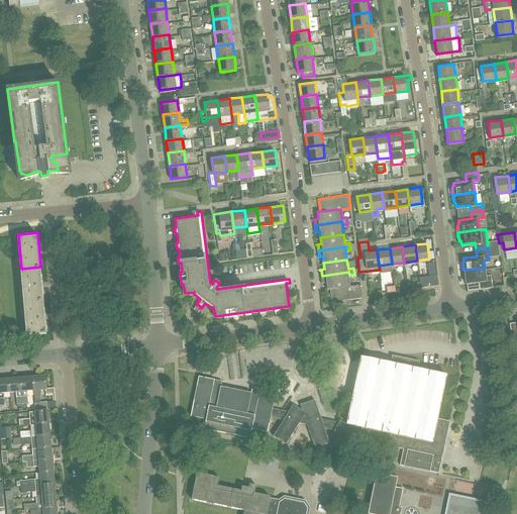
[(43,299),(40,267),(21,269),(24,301),(43,299)]
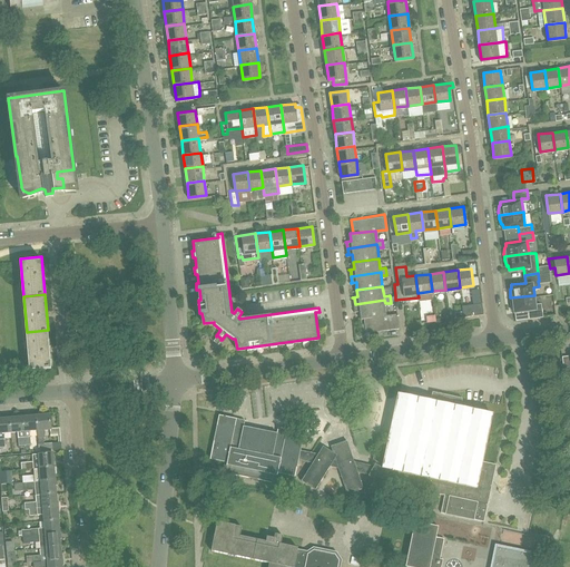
[(534,295),(510,297),(510,301),(512,308),(513,308),(514,311),(528,309),(529,316),(543,315),(541,301),(536,302),(534,295)]
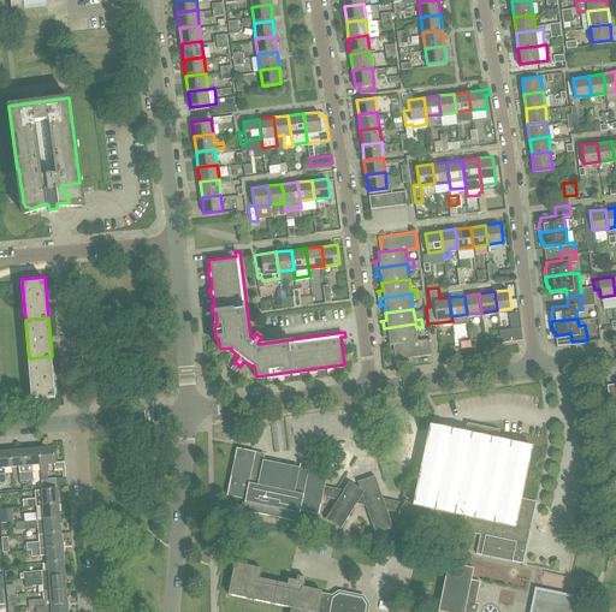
[(390,343),(394,343),(394,342),(418,339),(418,338),(416,327),(415,324),(384,328),(385,334),(383,334),(383,336),(389,334),(390,343)]
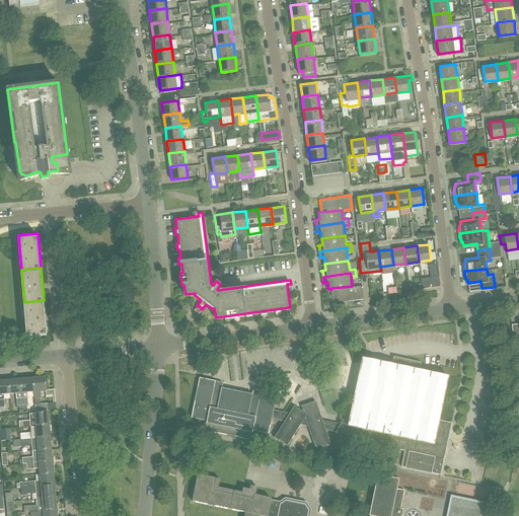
[(439,274),(421,277),(421,282),(422,287),(429,286),(436,285),(440,284),(439,274)]
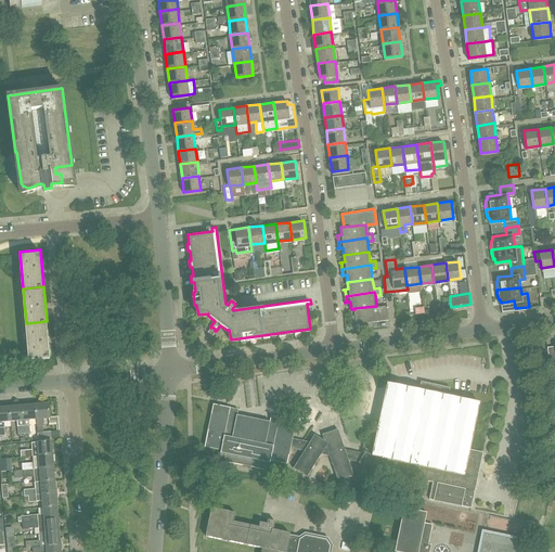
[(387,304),(376,305),(376,306),(355,308),(355,309),(356,322),(388,318),(387,304)]
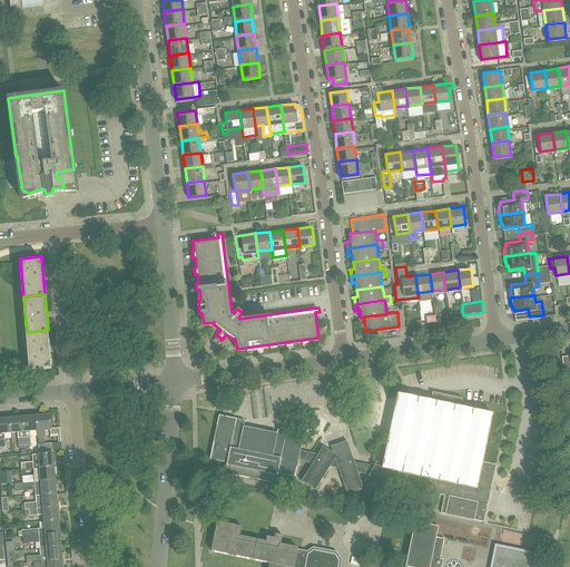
[(51,365),(50,351),(48,330),(27,332),(29,355),(30,368),(47,367),(51,365)]
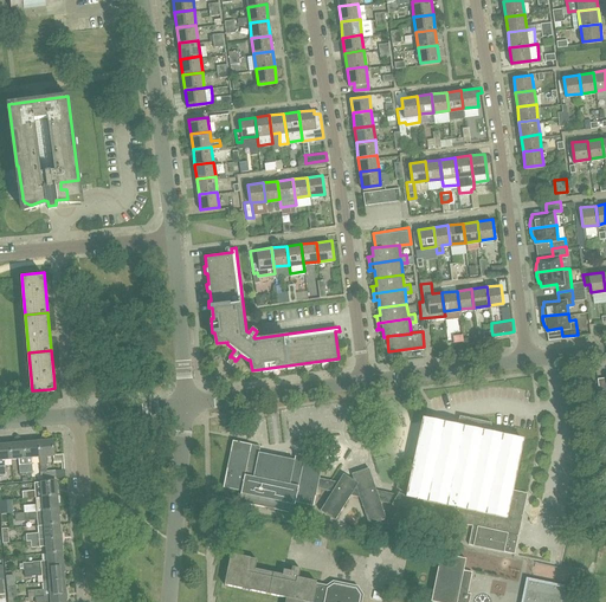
[(413,497),(410,510),(474,524),(472,529),(470,542),(491,547),(514,551),(517,538),(527,491),(511,487),(514,477),(519,458),(522,438),(524,431),(513,428),(504,426),(491,424),(492,418),(471,413),(461,410),(459,416),(432,410),(425,409),(424,416),(417,451),(407,494),(407,496),(413,497)]
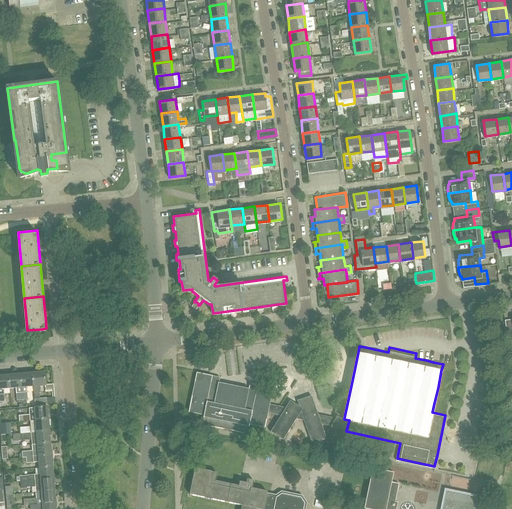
[(44,369),(32,370),(33,383),(35,396),(39,396),(38,383),(45,382),(44,369)]
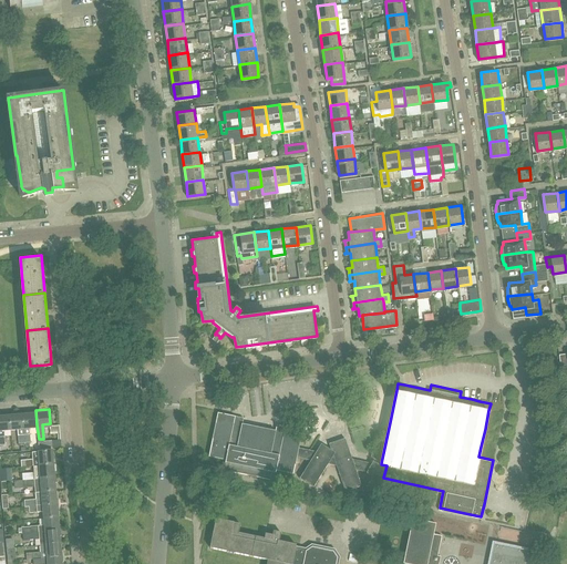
[(22,411),(24,431),(24,440),(31,439),(30,426),(37,424),(35,410),(22,411)]
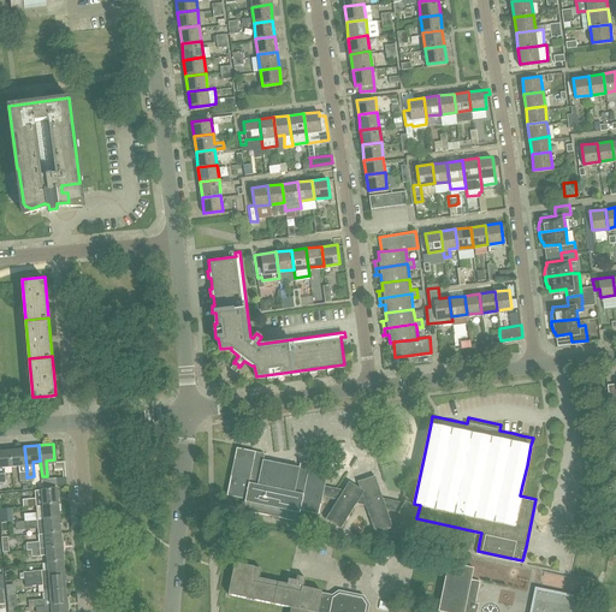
[(237,445),(227,493),(244,497),(242,507),(298,520),(300,509),(319,512),(320,503),(323,494),(325,483),(329,464),(301,458),(300,465),(254,456),(255,450),(243,447),(243,446),(241,445),(241,446),(237,445)]
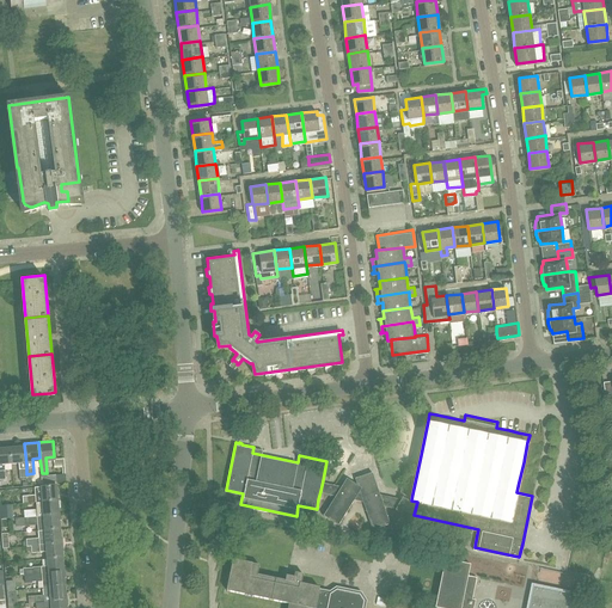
[(24,443),(10,444),(11,461),(18,460),(19,466),(26,465),(24,443)]
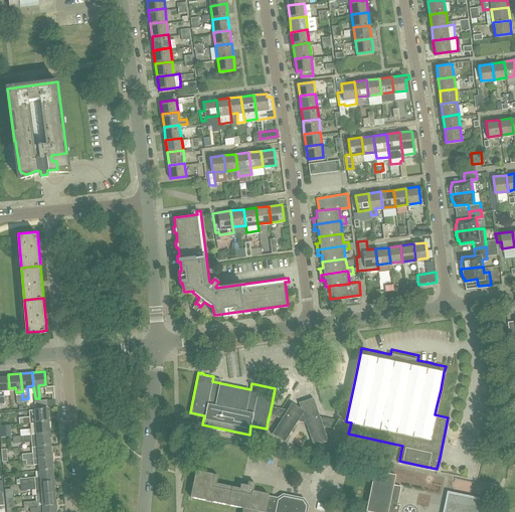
[(8,374),(0,375),(0,400),(4,400),(3,388),(9,388),(8,374)]
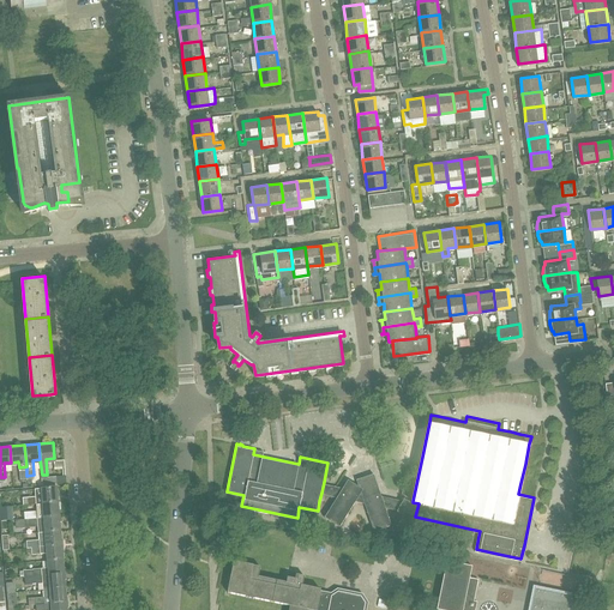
[(414,517),(415,517),(419,503),(413,502),(404,496),(403,499),(381,494),(373,472),(356,477),(359,484),(348,478),(343,485),(324,482),(321,493),(337,496),(324,515),(339,525),(355,500),(365,501),(373,529),(391,524),(385,506),(397,508),(397,509),(402,513),(404,509),(410,511),(409,515),(414,517)]
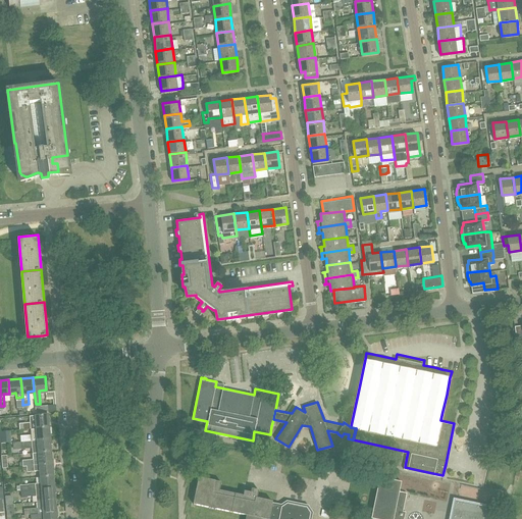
[(19,427),(30,426),(50,424),(49,412),(30,414),(30,420),(19,421),(19,427)]
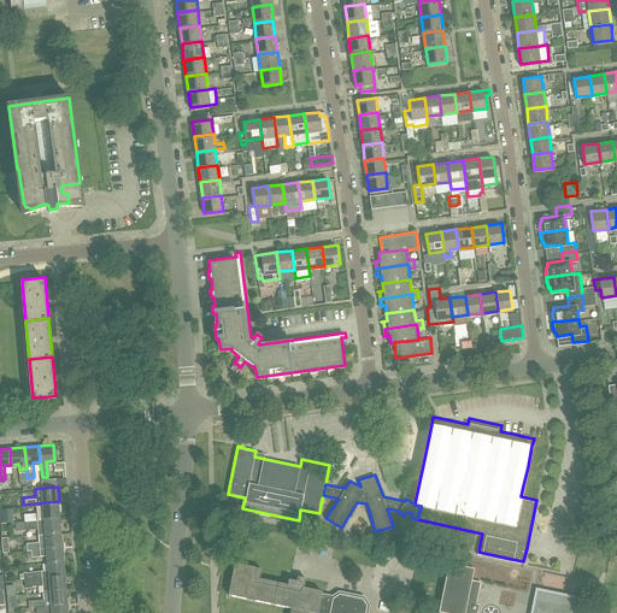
[(24,512),(24,519),(29,518),(60,516),(59,501),(35,504),(36,511),(24,512)]
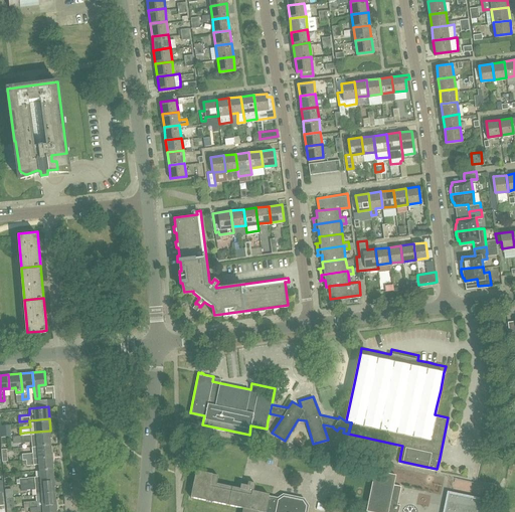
[(50,431),(24,433),(20,434),(21,440),(31,439),(32,445),(51,443),(50,431)]
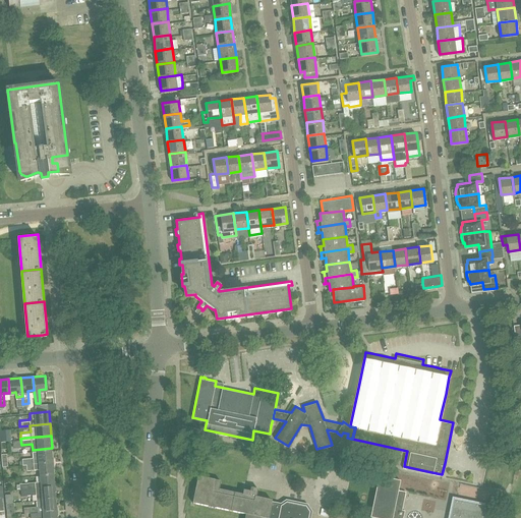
[(53,460),(52,448),(33,450),(34,456),(21,457),(22,463),(39,461),(53,460)]
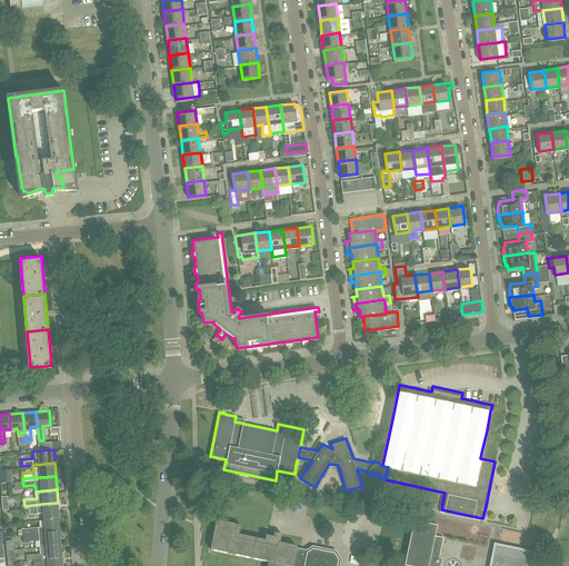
[(43,510),(43,518),(59,516),(58,503),(42,504),(25,506),(25,510),(30,510),(30,513),(43,510)]
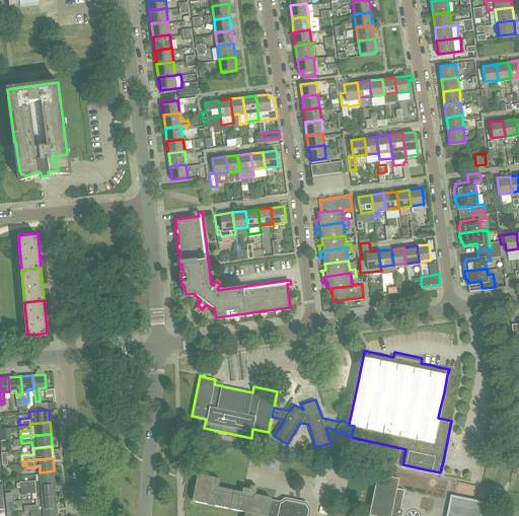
[(19,480),(20,486),(21,486),(55,483),(54,470),(40,472),(41,477),(19,480)]
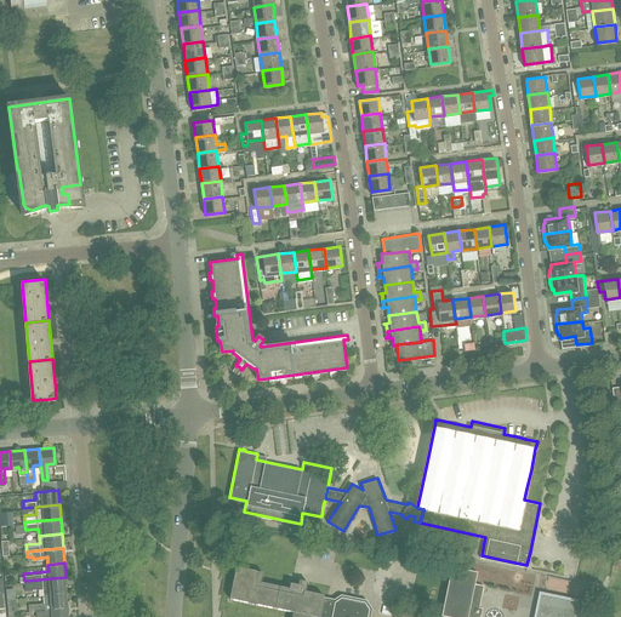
[(366,616),(369,606),(365,599),(342,594),(335,599),(324,598),(324,594),(306,590),(308,581),(300,578),(300,583),(292,582),(291,582),(290,587),(261,581),(263,571),(237,565),(229,596),(294,610),(292,616),(366,616)]
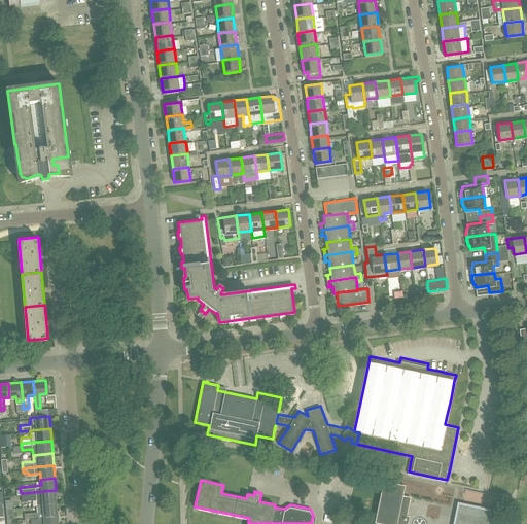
[(408,523),(410,515),(408,515),(411,496),(403,494),(406,485),(383,480),(375,522),(379,523),(378,523),(408,523)]
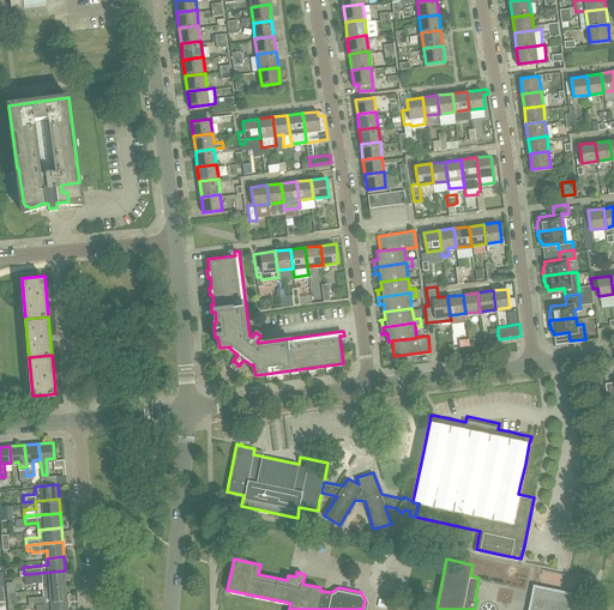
[(65,571),(25,574),(25,581),(32,581),(42,580),(43,587),(49,586),(66,585),(65,571)]
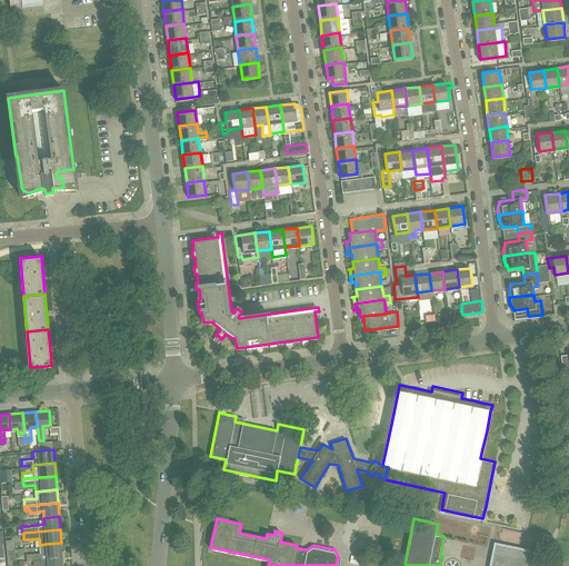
[(13,536),(6,537),(6,546),(15,546),(13,536)]
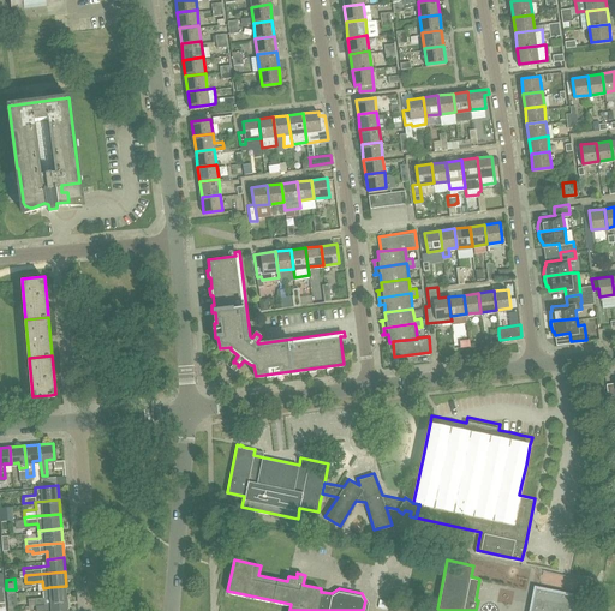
[(36,597),(36,603),(67,600),(66,586),(49,587),(43,588),(43,595),(36,597)]
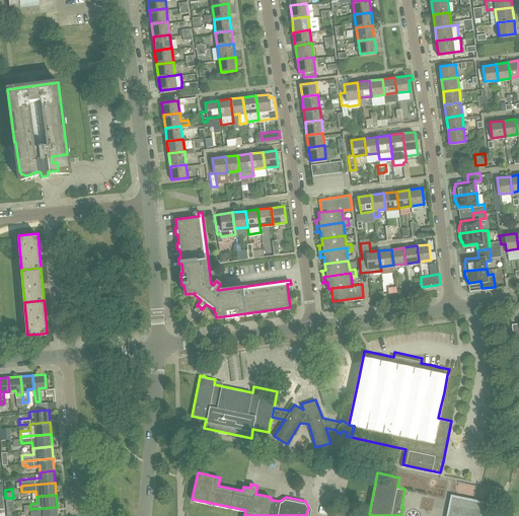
[(482,515),(485,502),(452,495),(447,515),(482,515)]
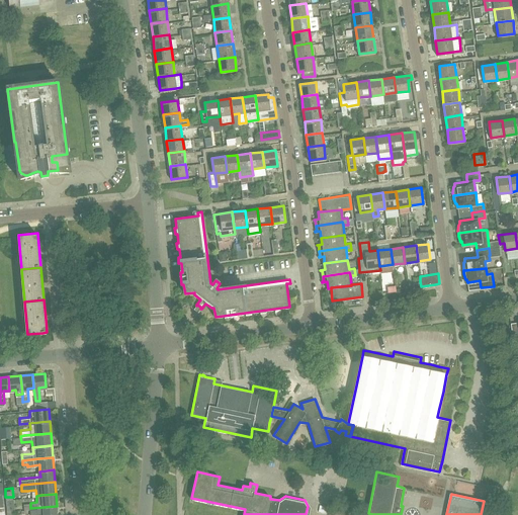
[(31,514),(44,513),(44,514),(57,514),(57,506),(30,508),(31,514)]
